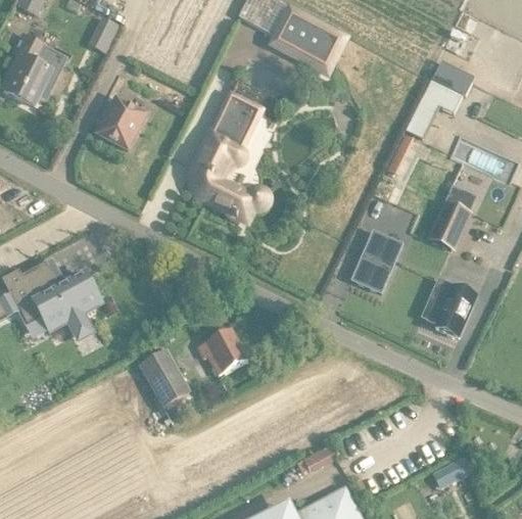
[(37,12),(42,0),(20,0),(19,3),(37,12)]
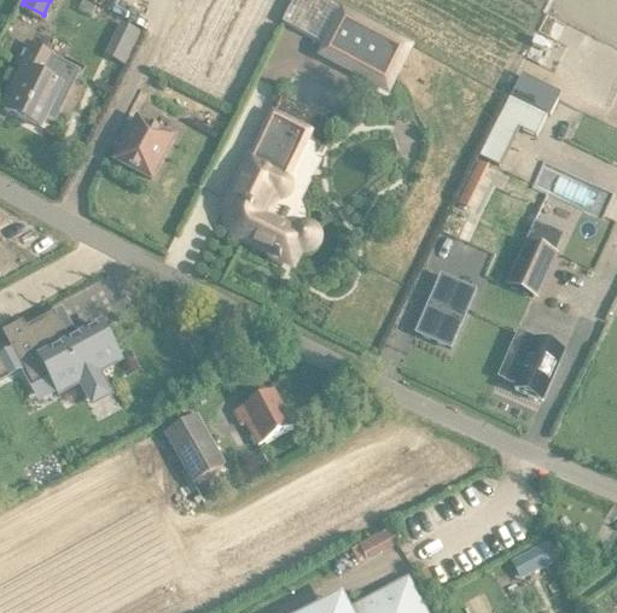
[(344,13),(326,48),(371,71),(378,58),(393,66),(405,45),(344,13)]
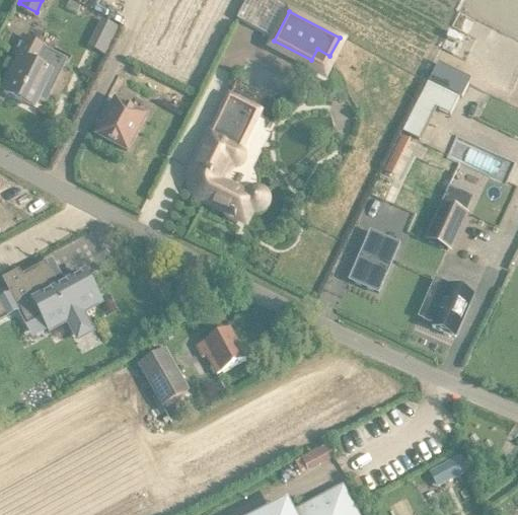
[(89,43),(106,49),(118,19),(100,13),(89,43)]
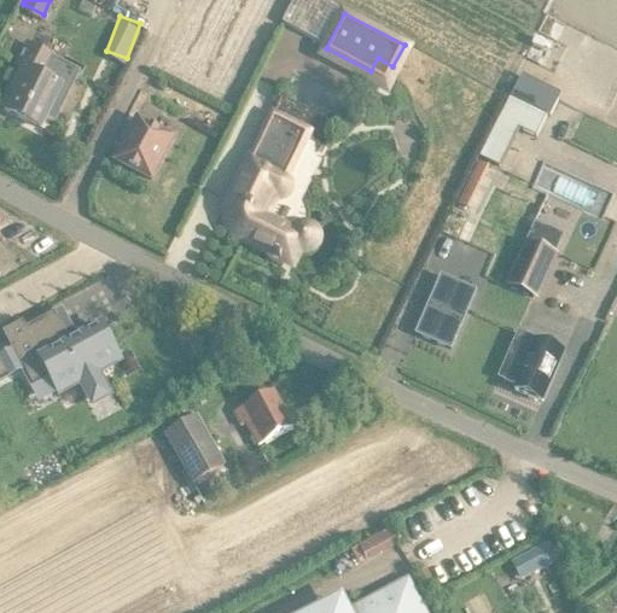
[(3,104),(40,123),(47,107),(53,111),(74,69),(52,58),(52,57),(54,52),(27,39),(17,59),(23,63),(3,104)]
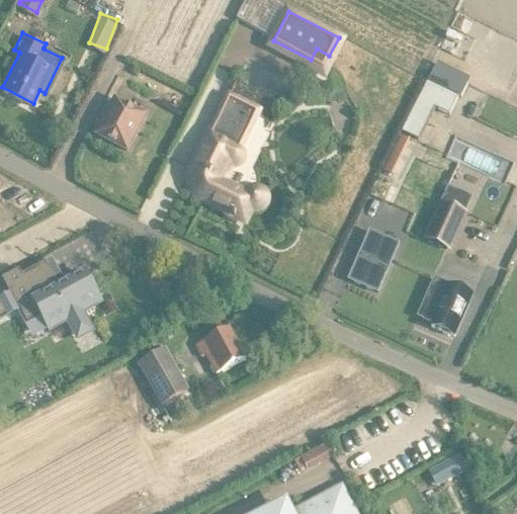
[(458,92),(428,77),(419,95),(449,110),(458,92)]
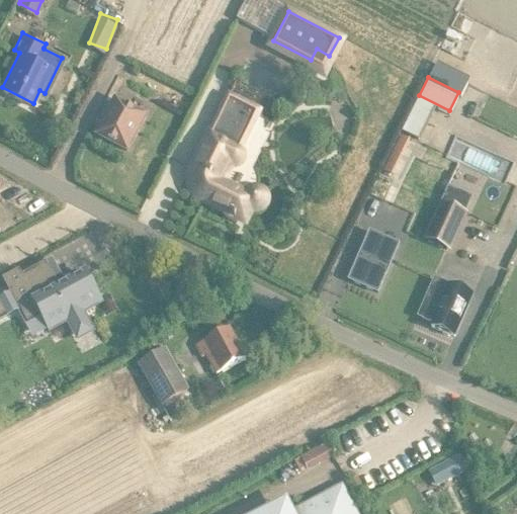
[(273,117),(279,103),(234,81),(228,94),(255,108),(273,117)]
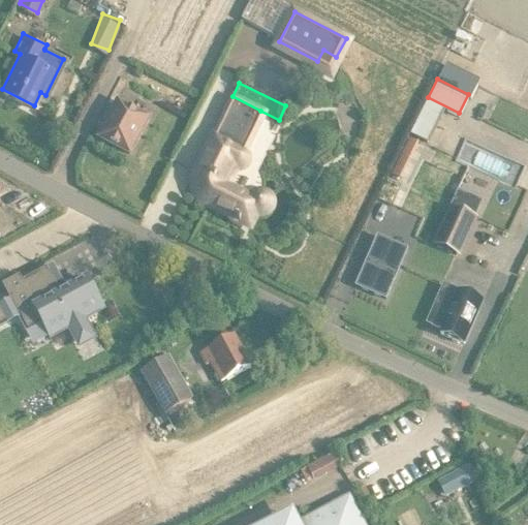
[(113,94),(93,130),(130,150),(149,114),(113,94)]
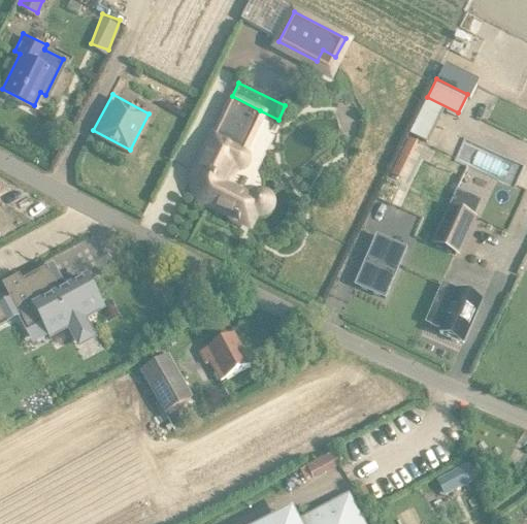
[(240,149),(260,110),(232,96),(196,169),(205,173),(204,177),(205,184),(209,188),(213,190),(209,198),(208,200),(232,213),(231,215),(241,220),(242,218),(249,221),(256,208),(258,209),(260,209),(262,209),(263,208),(265,208),(266,207),(268,205),(269,203),(270,201),(271,199),(270,197),(270,196),(269,193),(268,191),(266,190),(264,189),(263,188),(260,188),(258,188),(255,189),(253,191),(252,192),(251,193),(250,195),(224,182),(233,163),(233,164),(234,164),(235,164),(236,164),(237,164),(238,164),(239,164),(240,164),(240,163),(241,163),(242,163),(242,162),(243,162),(243,161),(244,161),(244,160),(244,159),(245,159),(245,158),(245,157),(245,156),(245,155),(245,154),(244,154),(244,153),(244,152),(243,151),(243,150),(242,150),(241,149),(240,149)]
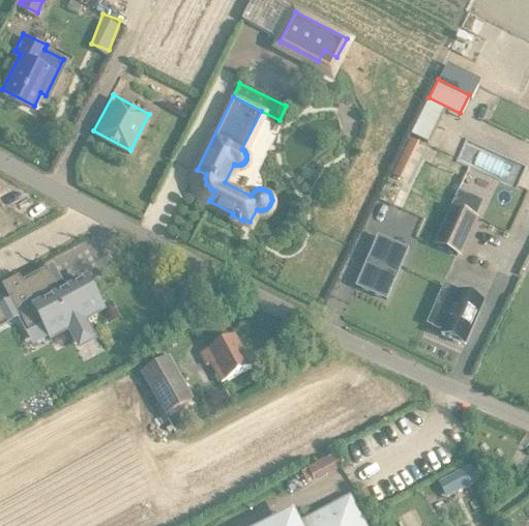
[(403,172),(418,135),(410,132),(394,168),(403,172)]
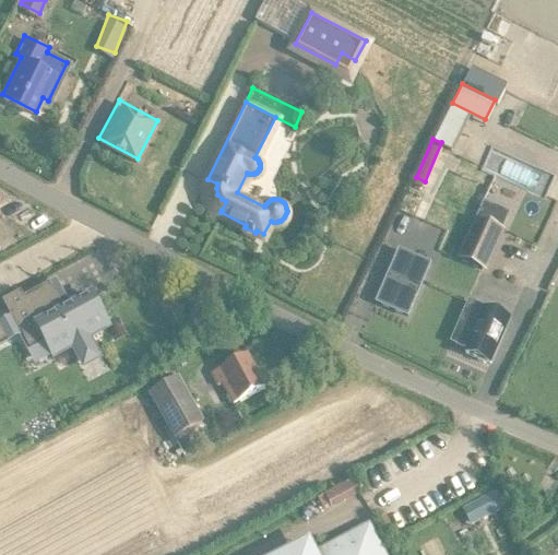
[(458,254),(482,264),(500,225),(476,214),(458,254)]
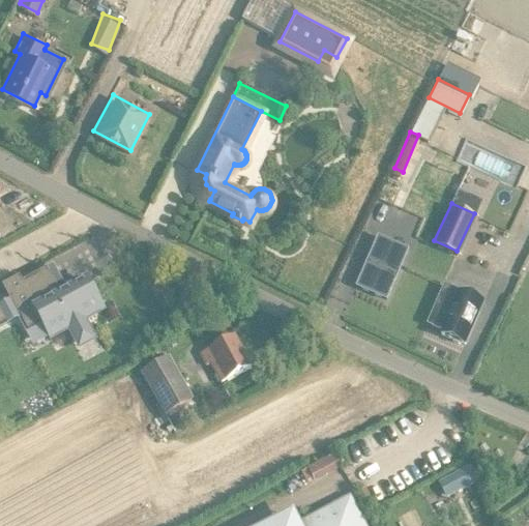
[(378,233),(357,283),(386,295),(408,245),(378,233)]
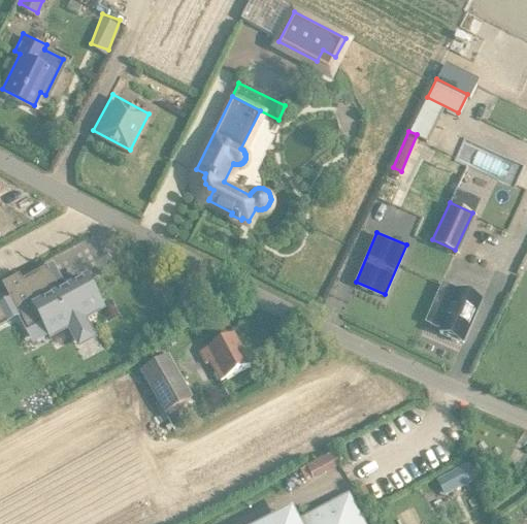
[(73,331),(89,323),(86,316),(85,315),(102,304),(95,292),(96,292),(90,282),(91,281),(87,273),(78,277),(79,279),(67,285),(61,288),(46,262),(33,269),(23,275),(20,270),(2,280),(9,294),(0,298),(0,320),(19,310),(27,325),(42,316),(43,318),(52,332),(69,322),(70,324),(73,331)]
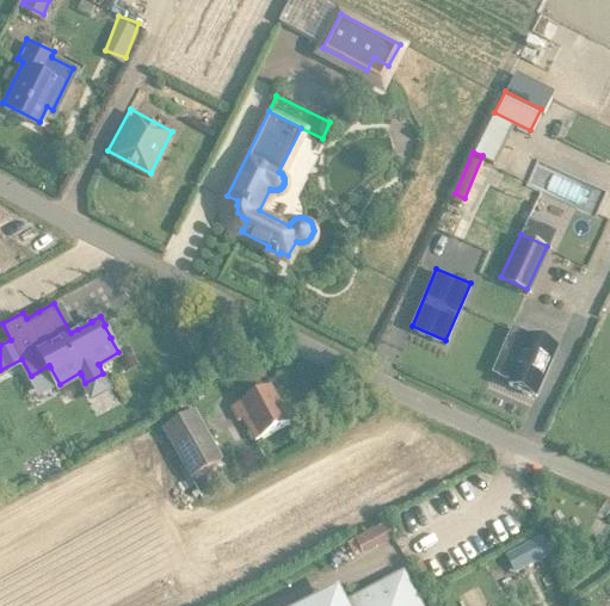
[(533,390),(536,391),(558,342),(513,323),(493,369),(511,376),(509,381),(521,385),(523,389),(529,391),(533,390)]
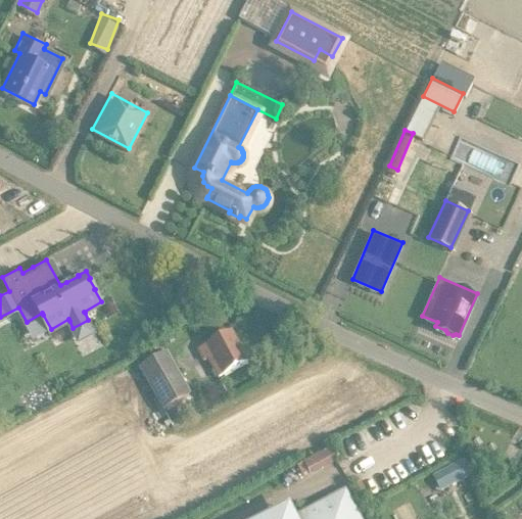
[(204,357),(207,355),(219,374),(248,358),(231,327),(198,345),(204,357)]
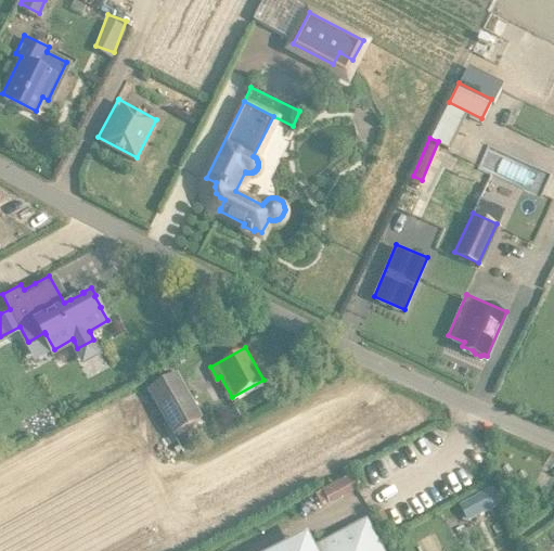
[(174,431),(202,415),(177,370),(149,385),(174,431)]
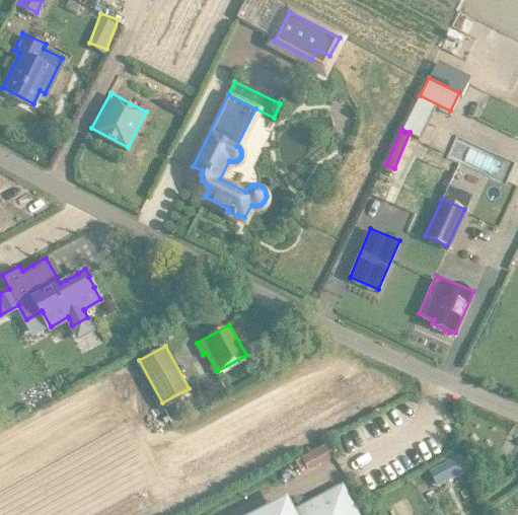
[(309,467),(336,453),(327,439),(302,453),(309,467)]
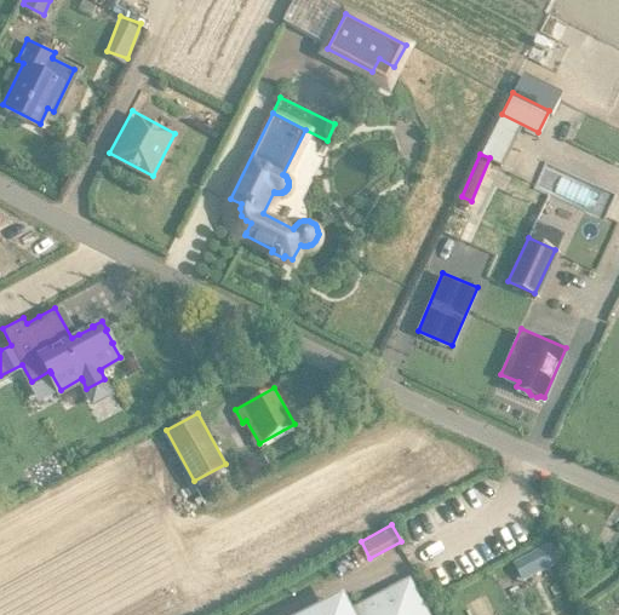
[(522,576),(550,562),(540,542),(513,557),(522,576)]
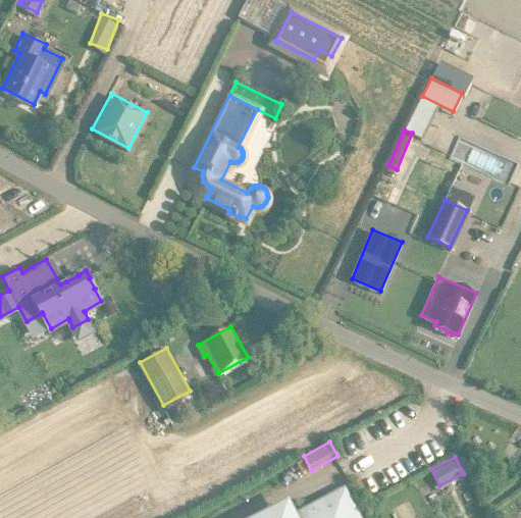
[(295,517),(294,515),(287,517),(359,517),(344,488),(299,512),(300,514),(295,517)]
